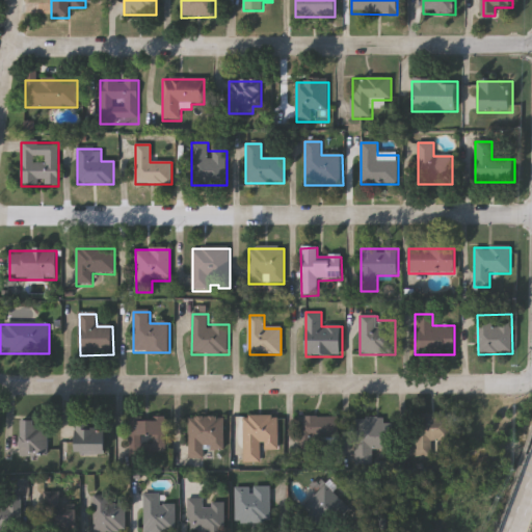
[(278,416),(278,450),(261,450),(261,462),(242,462),(242,416),(278,416)]
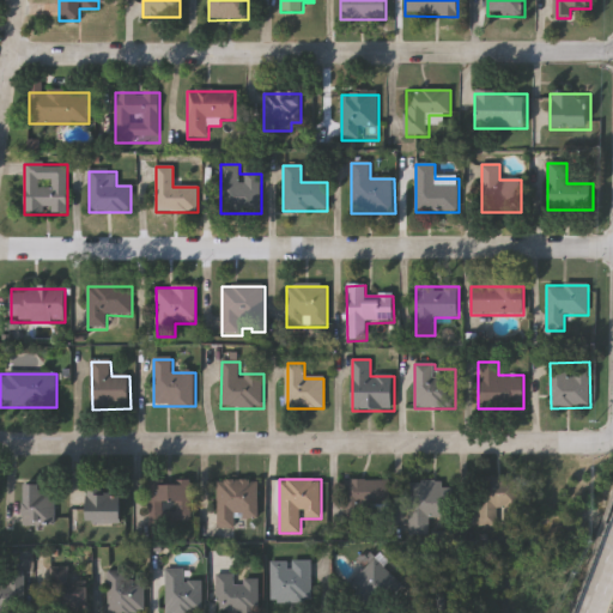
[(479,527),(480,479),(520,479),(520,509),(501,509),(501,528),(479,527)]
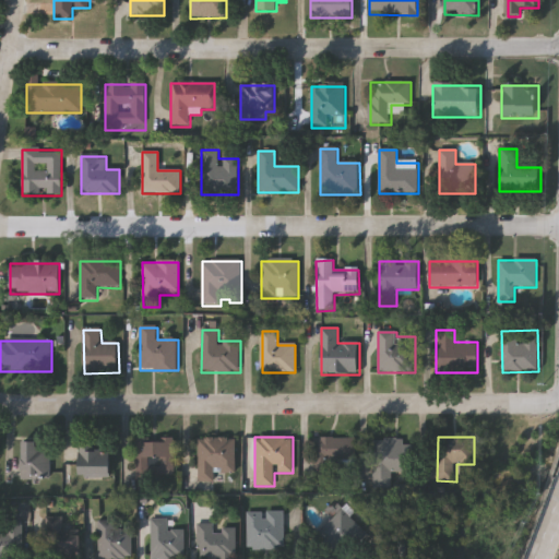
[(334,460),(334,473),(313,473),(314,438),(357,439),(356,461),(334,460)]
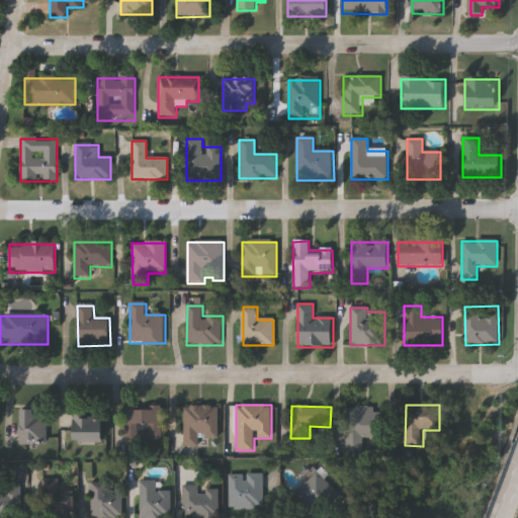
[(161,442),(125,442),(125,407),(161,407),(161,442)]
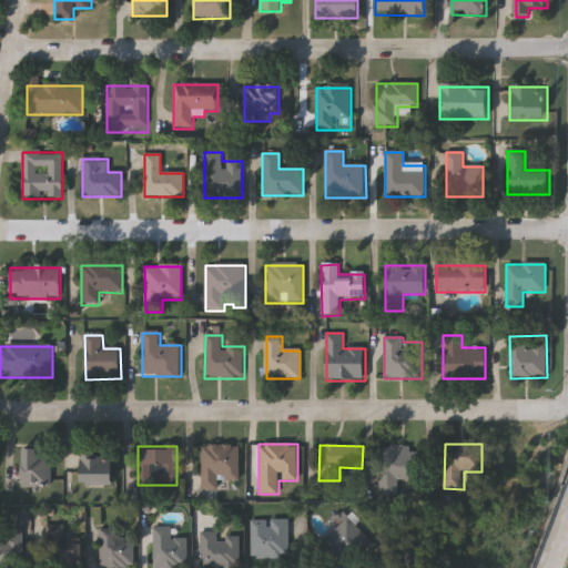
[(239,482),(217,482),(217,492),(200,492),(201,446),(240,447),(239,482)]
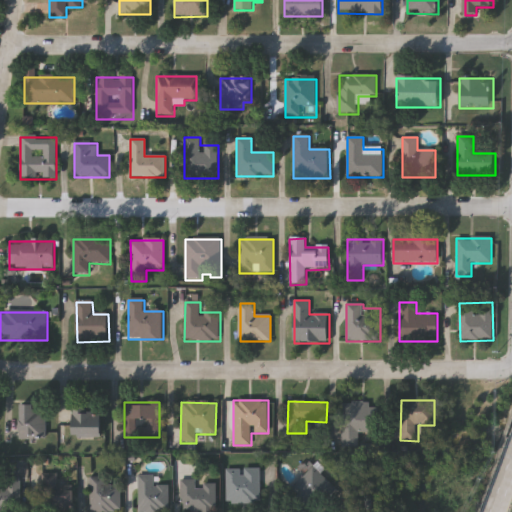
[(343,404),(377,404),(377,433),(358,433),(358,447),(343,447),(343,404)]
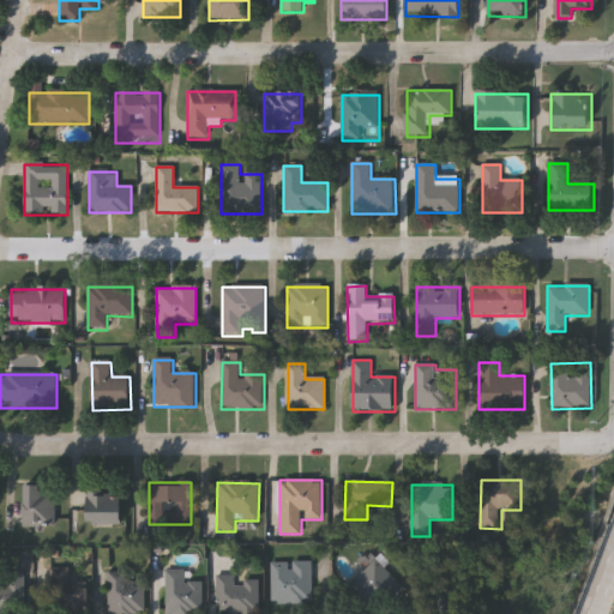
[(24,528),(24,489),(56,489),(56,528),(24,528)]
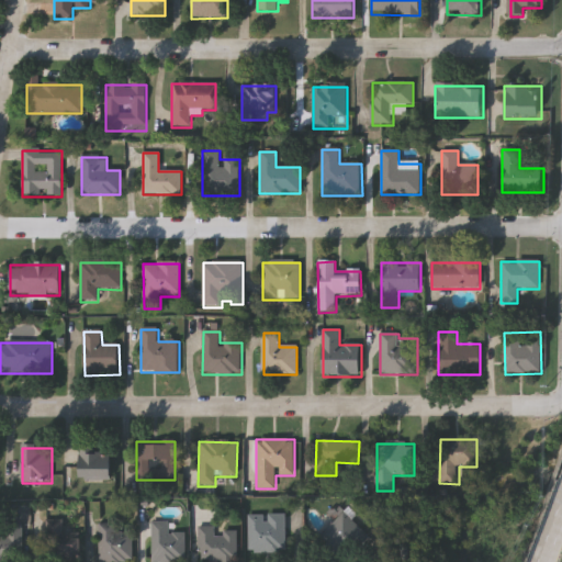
[(80,482),(80,452),(113,452),(113,482),(80,482)]
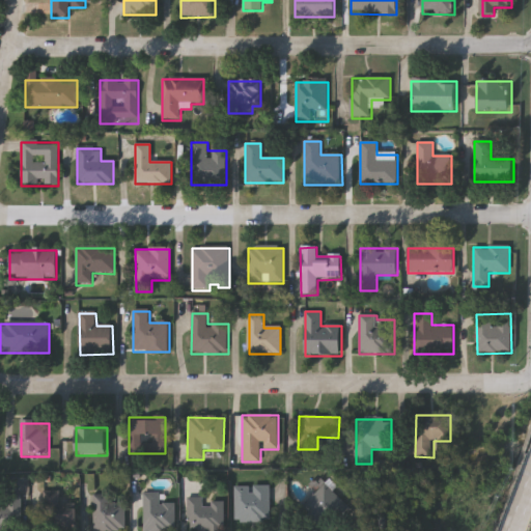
[(270,485),(270,523),(234,523),(234,485),(270,485)]
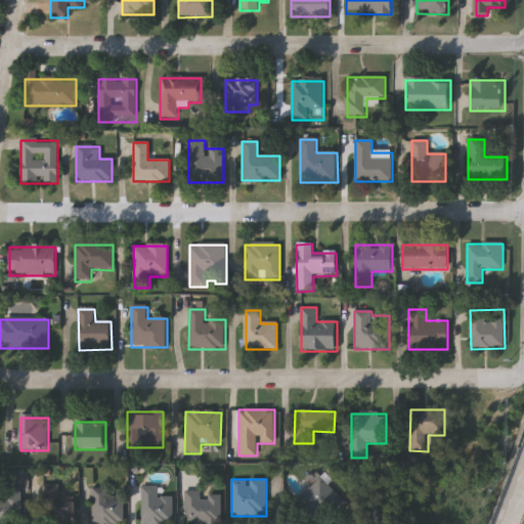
[(355,512),(313,519),(308,486),(350,480),(355,512)]
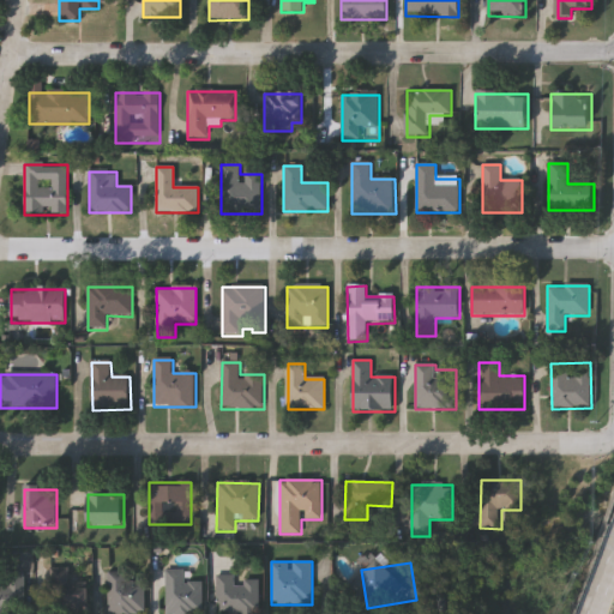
[(166,613),(166,571),(185,571),(185,583),(205,583),(205,613),(166,613)]
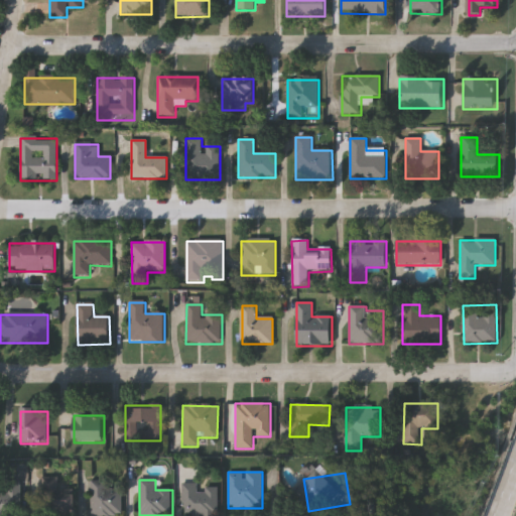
[(0,514),(0,482),(21,482),(21,514),(0,514)]
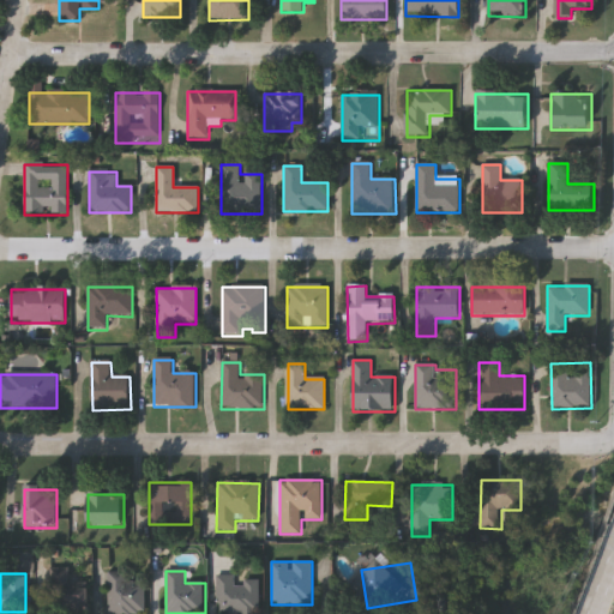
[(144,613),(108,613),(108,573),(144,573),(144,613)]
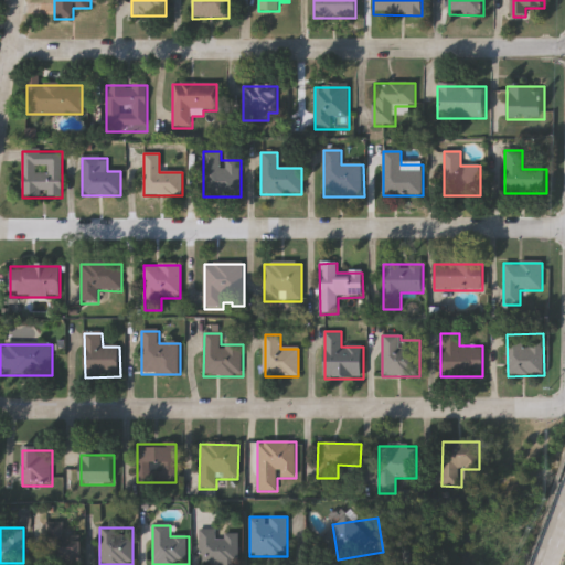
[(199,564),(199,531),(216,531),(216,539),(223,539),(223,533),(238,533),(238,564),(199,564)]
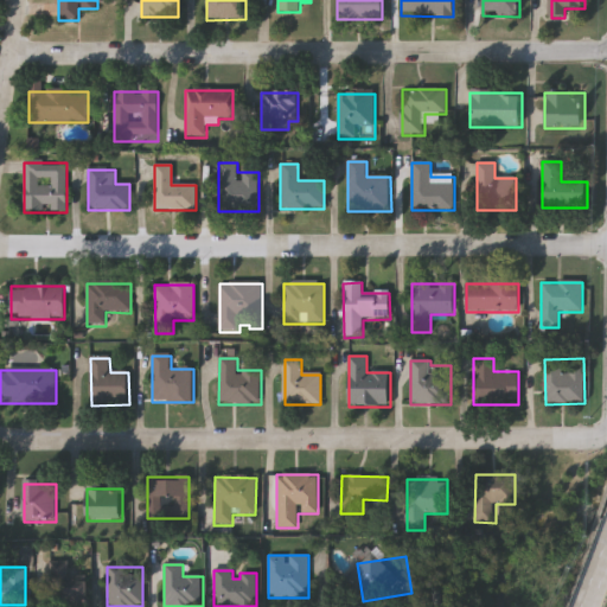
[(51,606),(51,576),(66,576),(66,579),(89,579),(89,606),(51,606)]
